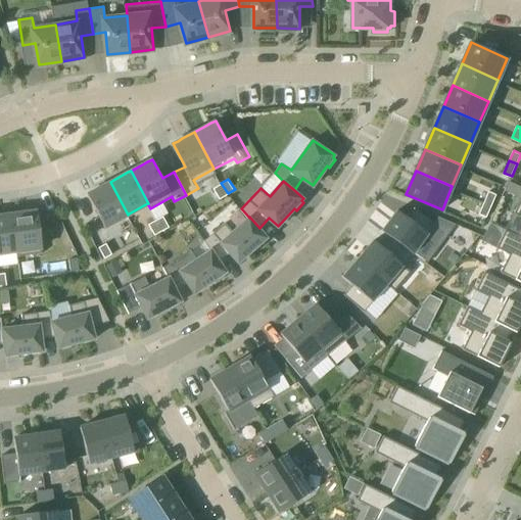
[(131,218),(129,214),(128,215),(110,182),(99,188),(94,190),(89,193),(99,211),(85,220),(96,243),(112,234),(109,230),(131,218)]
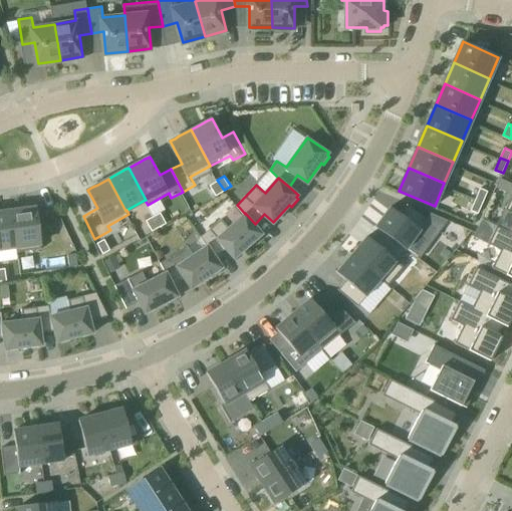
[(217,195),(224,190),(217,180),(210,185),(217,195)]
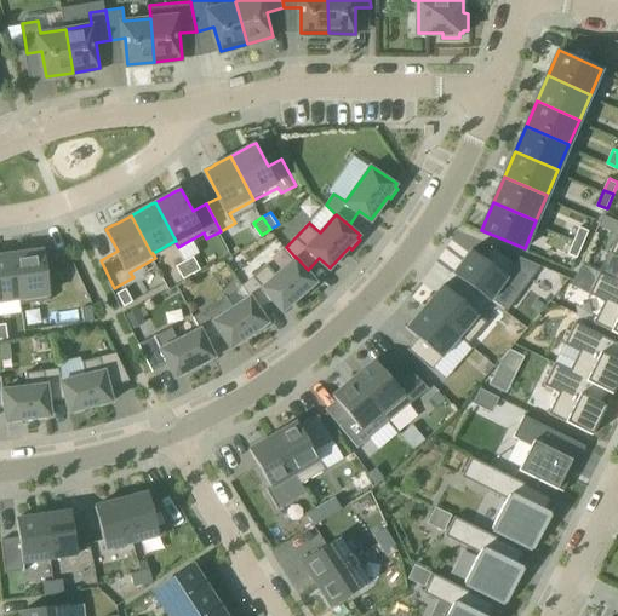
[(576,237),(584,241),(589,229),(581,225),(576,237)]
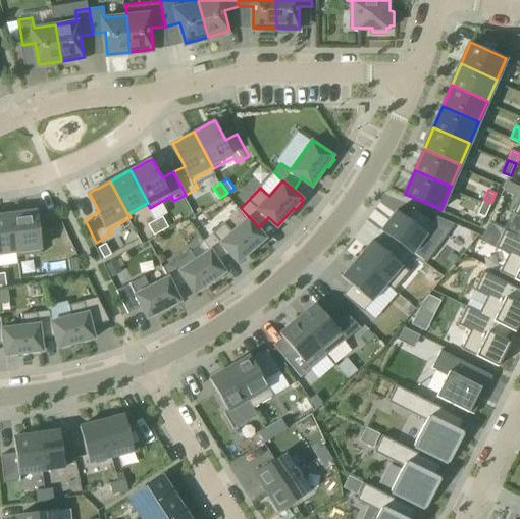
[(486,215),(491,203),(484,200),(478,212),(486,215)]
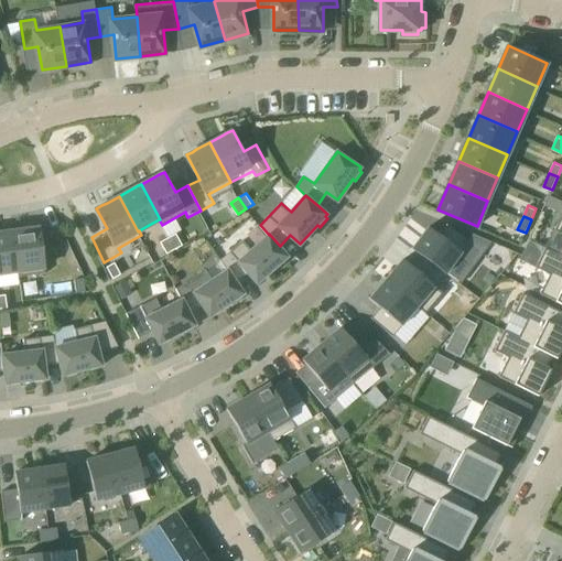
[(424,228),(414,241),(427,250),(447,270),(472,238),(451,218),(442,229),(433,223),(428,229),(424,228)]
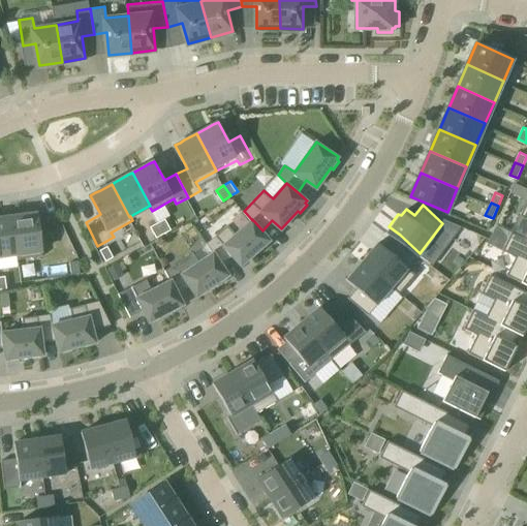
[(21,253),(20,253),(21,258),(44,255),(45,260),(59,258),(56,234),(56,233),(42,235),(39,213),(34,214),(29,214),(16,216),(21,253)]
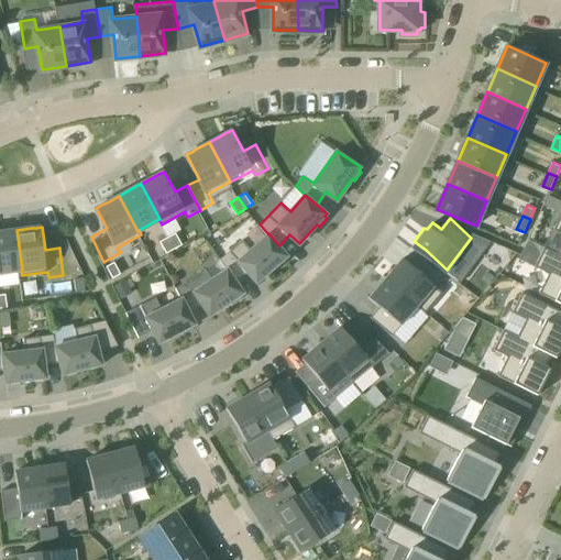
[(0,273),(21,270),(22,270),(17,230),(13,231),(0,232),(0,273)]
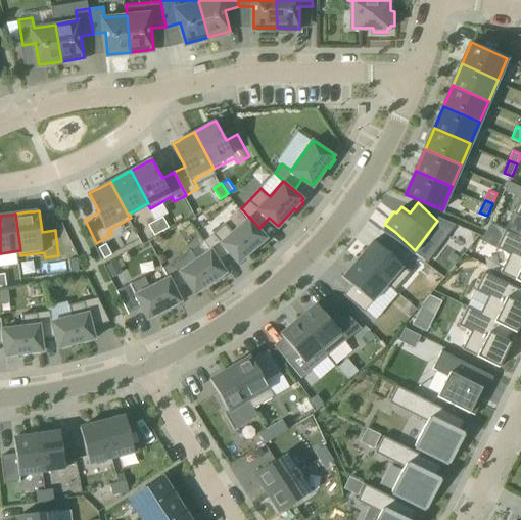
[(164,216),(156,219),(162,230),(170,226),(164,216)]
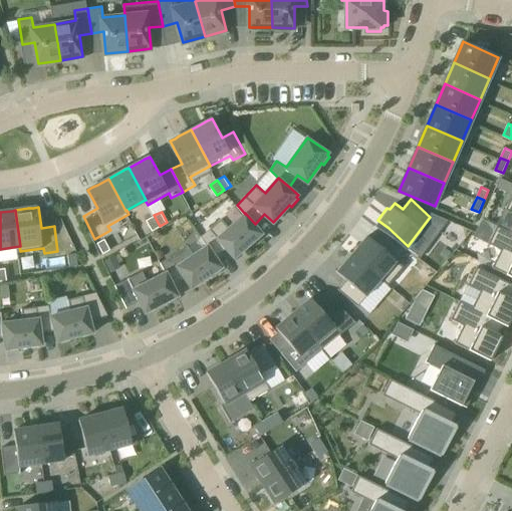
[(255,224),(245,213),(245,214),(230,227),(222,218),(201,236),(208,245),(216,257),(227,248),(235,257),(252,242),(254,244),(262,237),(260,235),(262,233),(255,224)]
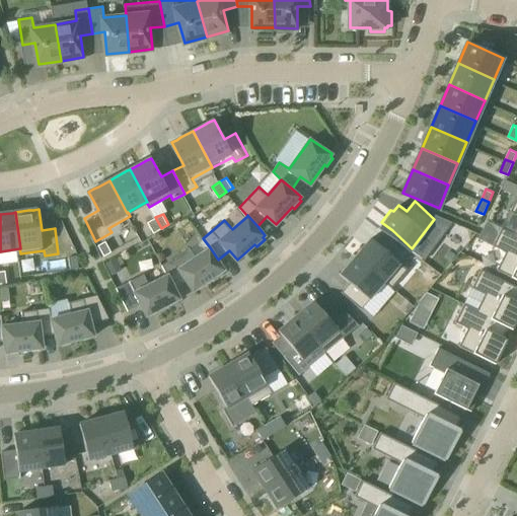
[(148,221),(154,232),(161,228),(155,217),(148,221)]
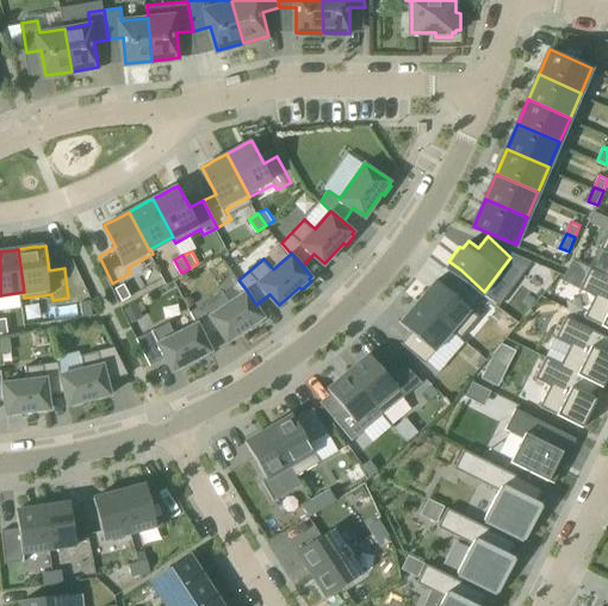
[(607,268),(601,266),(591,282),(607,289),(597,306),(607,311),(607,268)]
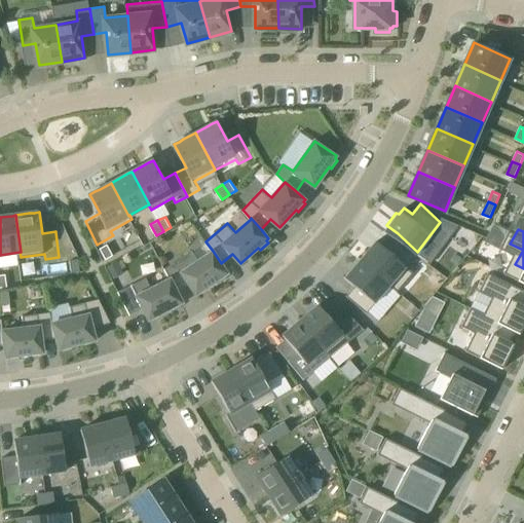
[(372,240),(363,252),(391,281),(417,252),(398,233),(387,245),(380,236),(375,244),(372,240)]
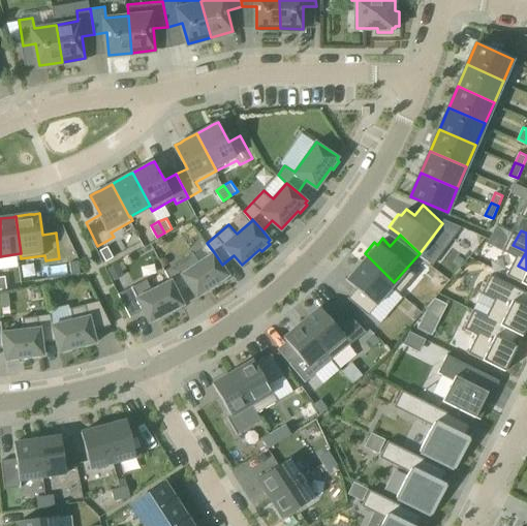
[(115,256),(115,255),(109,245),(100,249),(106,259),(106,260),(115,256)]
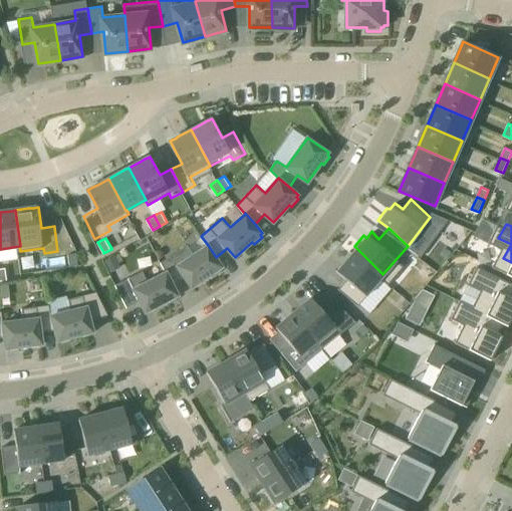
[(213,277),(222,271),(220,268),(222,266),(216,257),(208,245),(178,265),(171,255),(162,262),(167,272),(174,284),(185,277),(192,287),(212,274),(213,277)]
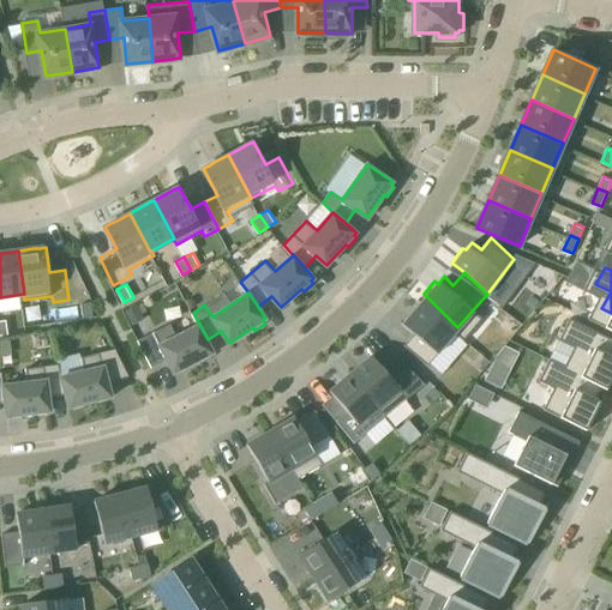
[(417,326),(407,337),(430,360),(457,327),(424,294),(412,306),(415,308),(408,316),(417,326)]
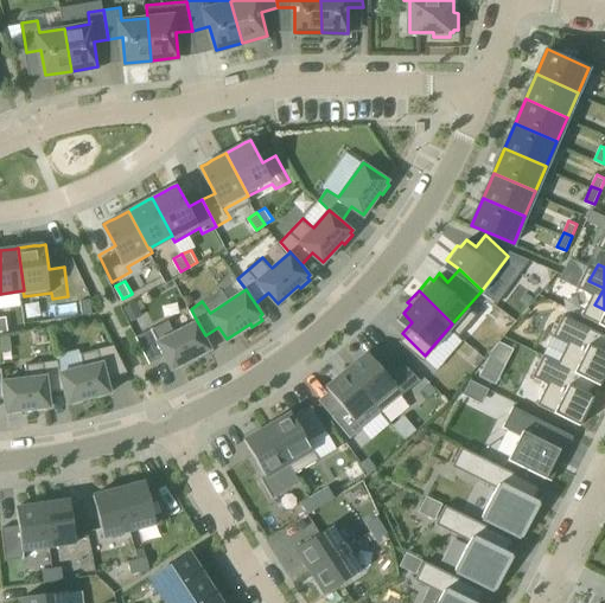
[(580,297),(571,314),(585,321),(575,338),(604,352),(604,309),(594,305),(580,297)]
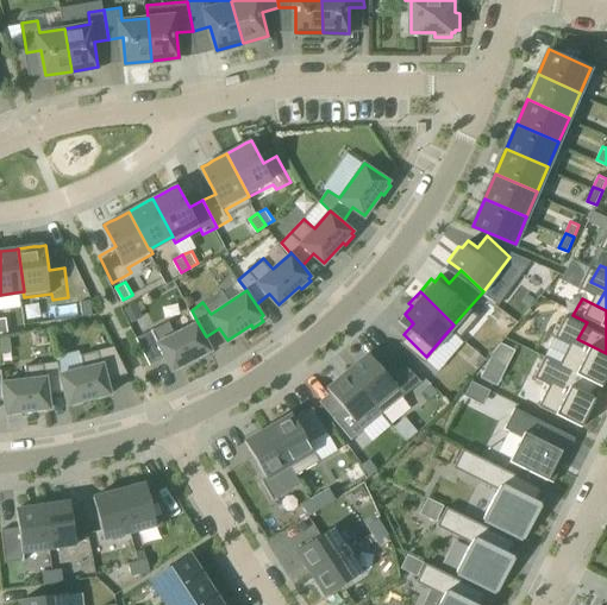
[(198,322),(176,333),(169,320),(137,336),(151,364),(166,355),(173,369),(198,357),(199,360),(211,354),(208,351),(212,350),(206,338),(206,336),(198,322)]
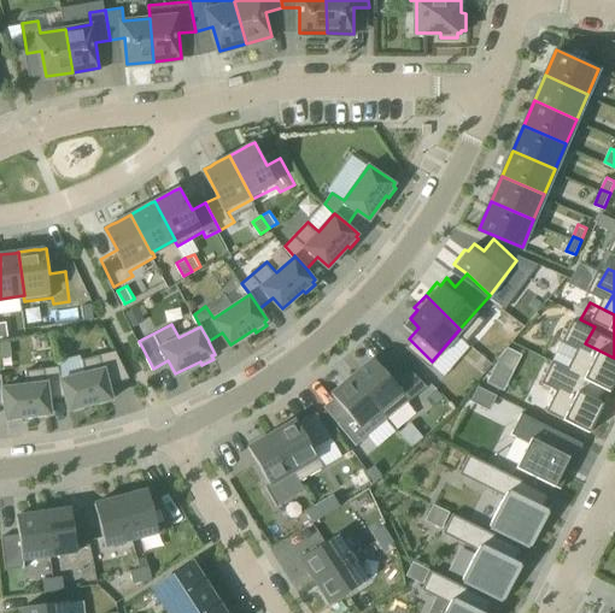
[(614,367),(567,345),(557,361),(573,369),(563,384),(605,406),(614,390),(609,388),(614,378),(614,367)]
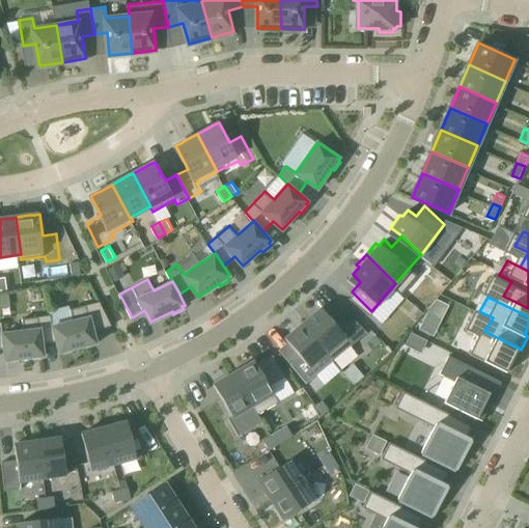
[(75,352),(74,349),(96,342),(93,330),(112,325),(101,301),(71,308),(74,321),(54,326),(57,340),(60,352),(63,351),(64,354),(75,352)]
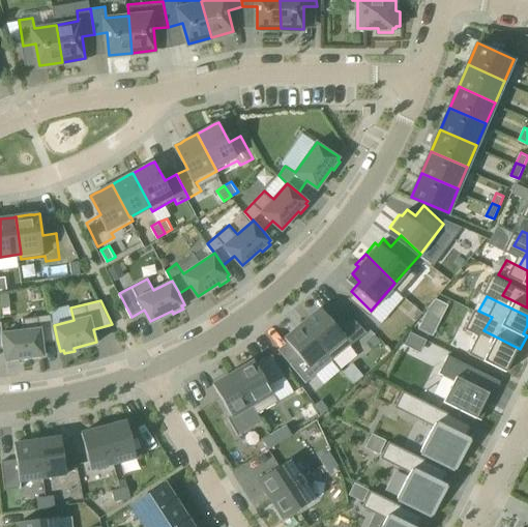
[(302,323),(327,351),(333,359),(352,344),(321,306),(302,323)]
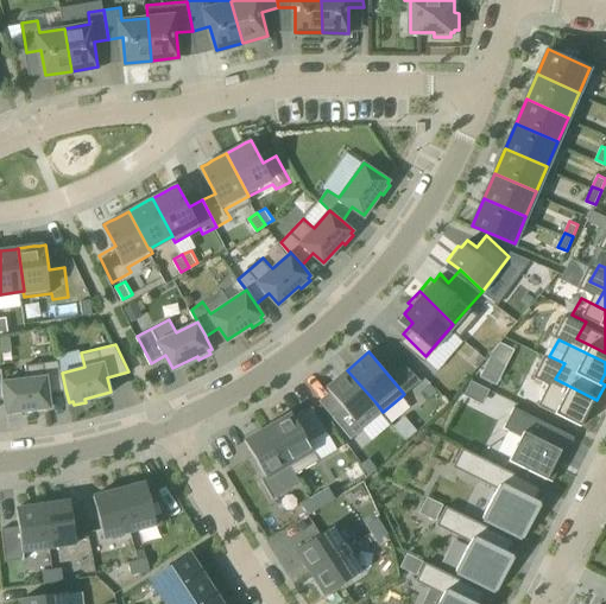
[(29,377),(5,381),(4,381),(6,398),(7,412),(11,411),(12,414),(24,413),(24,409),(51,406),(49,392),(65,389),(62,373),(58,360),(26,363),(29,377)]
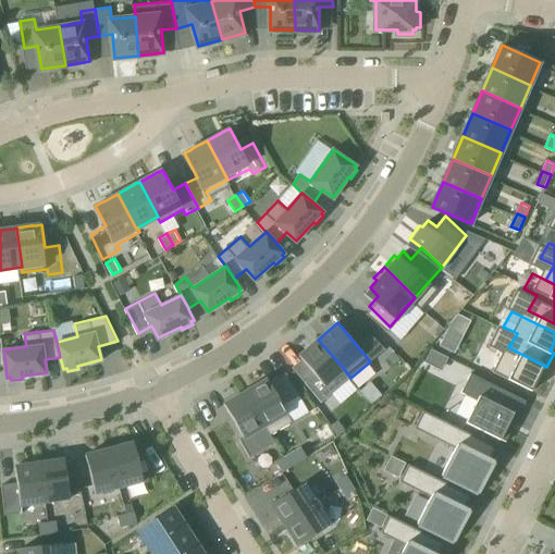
[(318,340),(299,355),(325,385),(344,369),(318,340)]
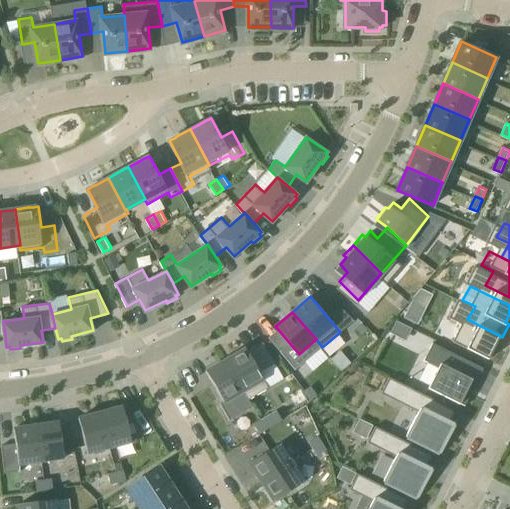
[(455,314),(447,328),(460,334),(451,348),(487,365),(494,352),(490,350),(499,335),(467,319),(455,314)]
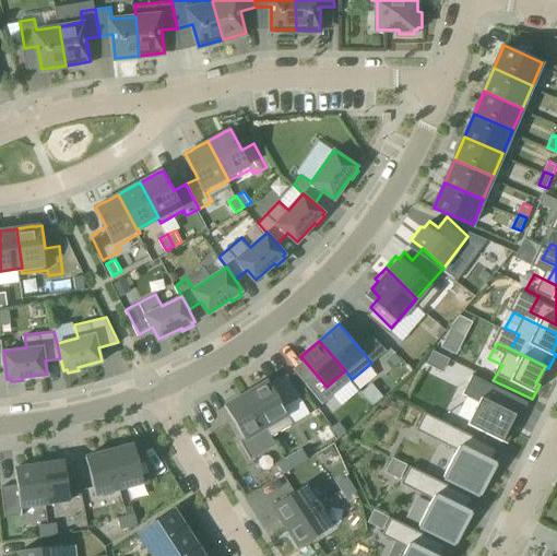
[(434,349),(427,361),(429,362),(443,368),(449,357),(449,356),(434,349)]
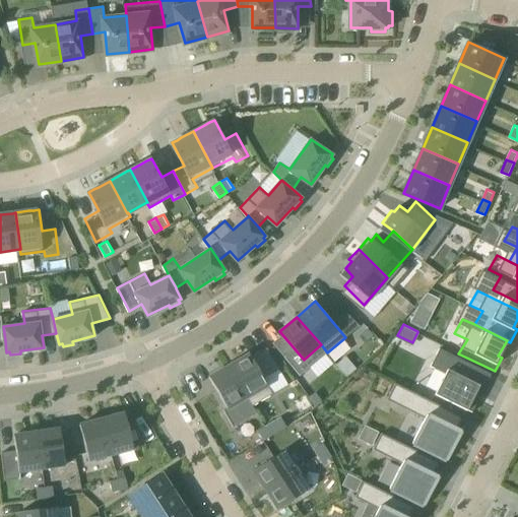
[(230,365),(253,405),(273,393),(264,377),(280,368),(267,346),(252,357),(250,352),(230,365)]
